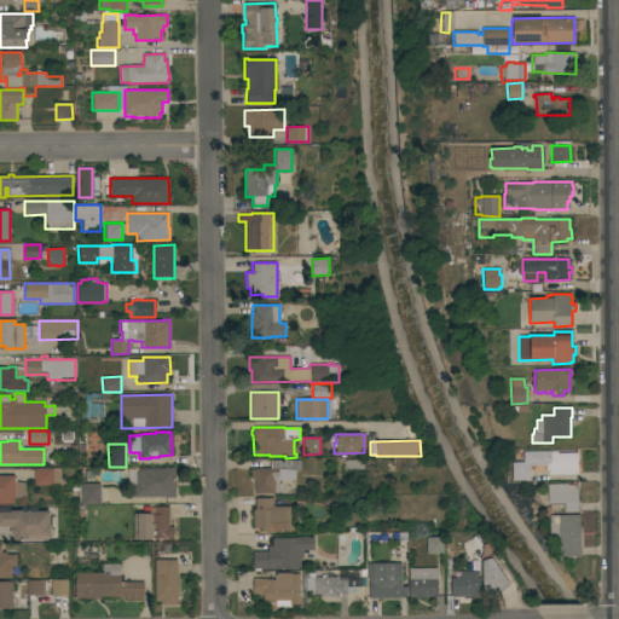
[(550,451),(550,453),(557,453),(557,450),(562,449),(562,453),(577,453),(577,474),(549,474),(549,470),(545,470),(545,464),(530,466),(530,480),(513,480),(512,463),(524,462),(524,452),(550,451)]
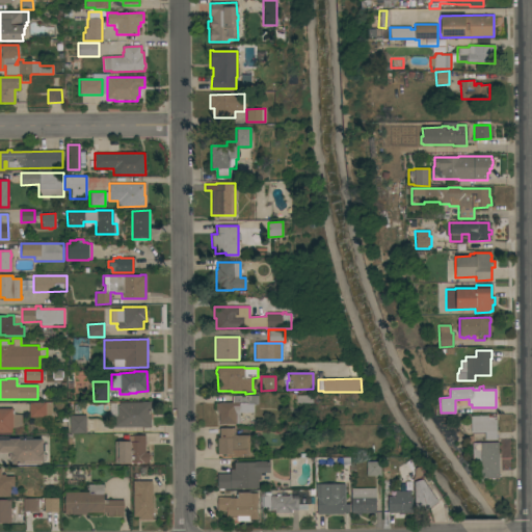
[(247,396),(247,395),(258,395),(258,404),(254,404),(254,413),(239,413),(240,424),(219,424),(219,414),(217,414),(217,410),(215,410),(215,403),(218,403),(232,402),(232,396),(247,396)]
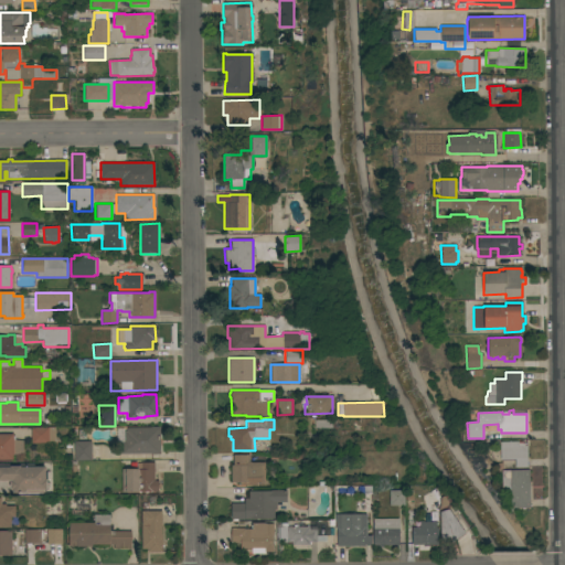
[(336,419),(336,428),(315,428),(315,419),(336,419)]
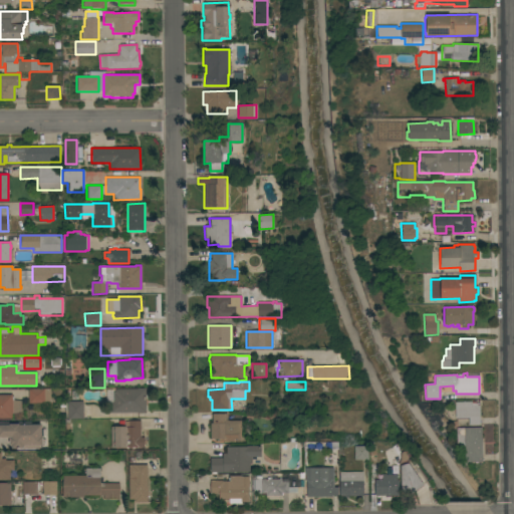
[(137,389),(145,388),(145,413),(110,413),(110,402),(112,402),(112,393),(114,393),(114,390),(137,389)]
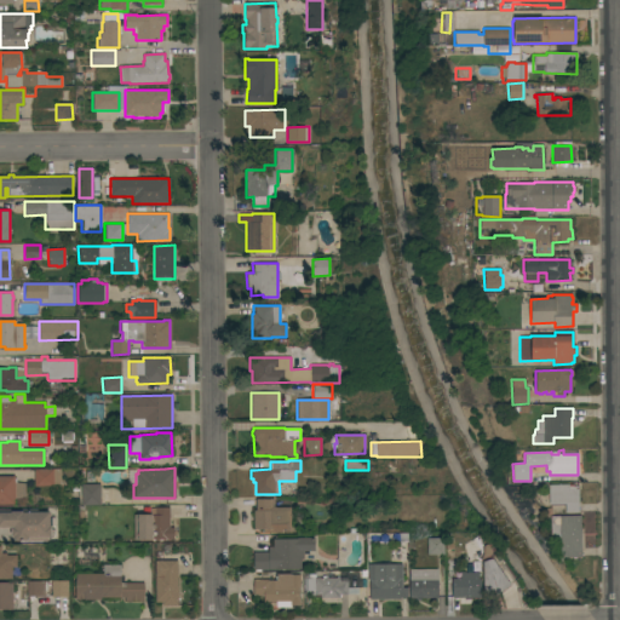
[(61,469),(61,486),(34,487),(34,486),(33,486),(33,471),(34,471),(34,469),(61,469)]
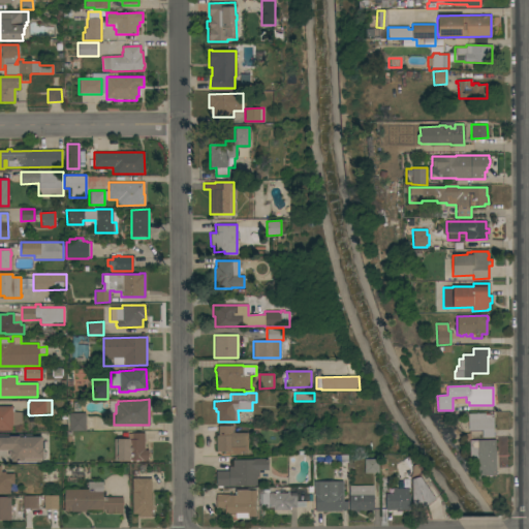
[(0,406),(11,406),(11,407),(13,407),(13,412),(21,412),(21,426),(11,426),(12,431),(0,431),(0,406)]
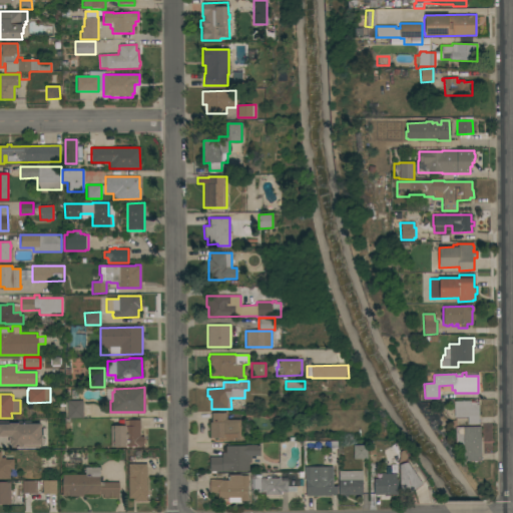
[(82,401),(82,418),(67,418),(66,401),(82,401)]
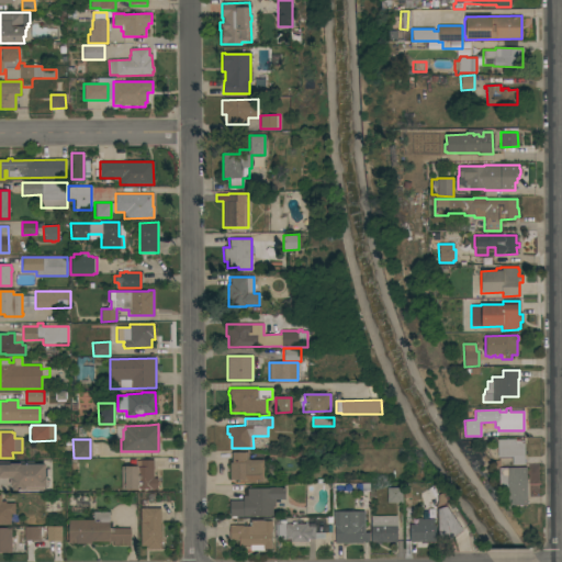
[(523,465),(510,465),(510,458),(496,458),(496,440),(514,440),(514,444),(523,444),(523,465)]
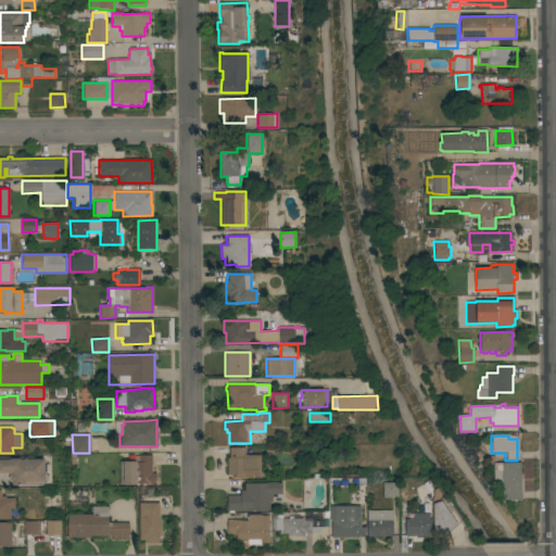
[(260,475),(252,475),(252,478),(237,478),(237,475),(227,475),(227,457),(229,457),(229,447),(241,447),(245,447),(245,455),(260,455),(260,475)]
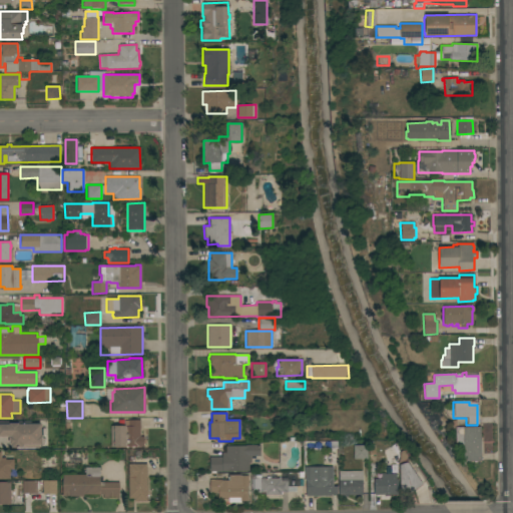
[(110,426),(117,426),(117,424),(120,424),(120,426),(124,426),(124,420),(140,420),(140,437),(143,437),(143,439),(144,439),(144,443),(143,443),(143,446),(140,446),(140,447),(137,447),(137,446),(136,446),(136,447),(134,447),(134,446),(133,446),(133,448),(131,448),(131,447),(129,447),(129,446),(127,446),(127,448),(125,448),(125,446),(124,446),(124,448),(115,448),(115,447),(110,447),(110,426)]
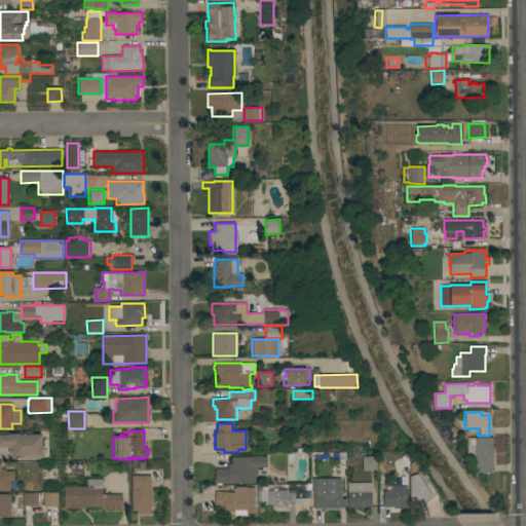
[(0,431),(31,431),(31,435),(41,435),(42,446),(43,446),(43,456),(41,456),(41,458),(11,459),(11,455),(9,455),(9,448),(0,448),(0,431)]
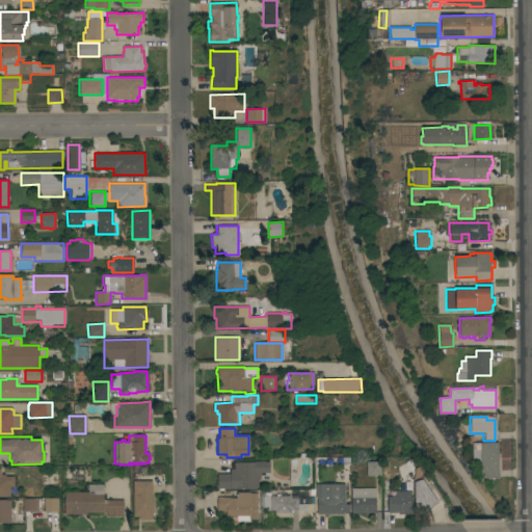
[(499,478),(481,478),(480,464),(473,459),(473,443),(498,442),(499,478)]
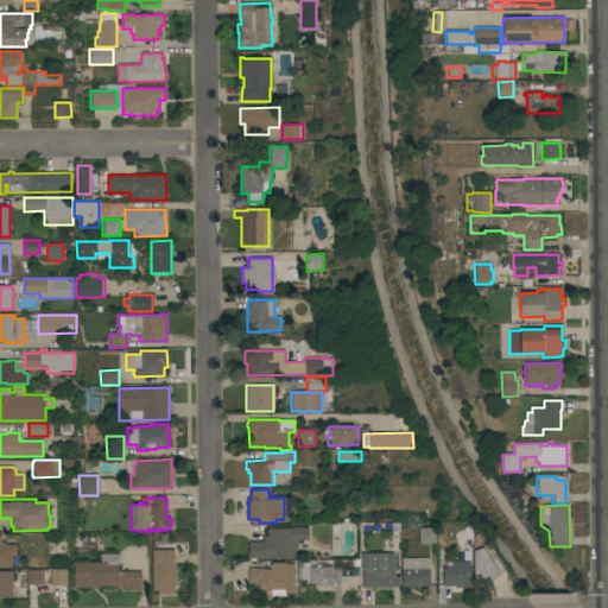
[(293,529),(293,527),(308,527),(308,540),(297,540),(297,549),(295,549),(295,558),(255,558),(255,561),(248,561),(248,542),(263,542),(263,537),(267,537),(267,529),(293,529)]
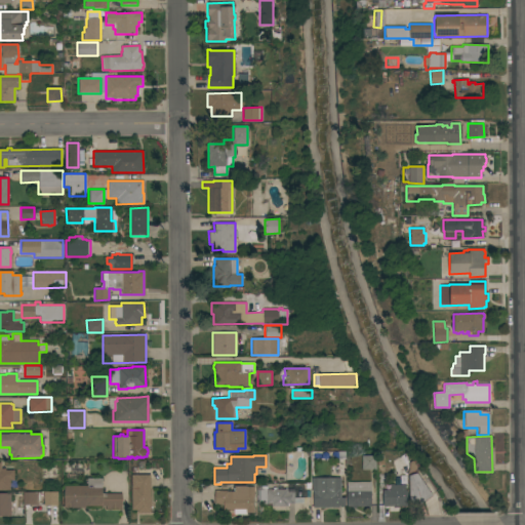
[(375,455),(375,457),(382,457),(382,465),(375,465),(375,470),(362,470),(361,455),(375,455)]
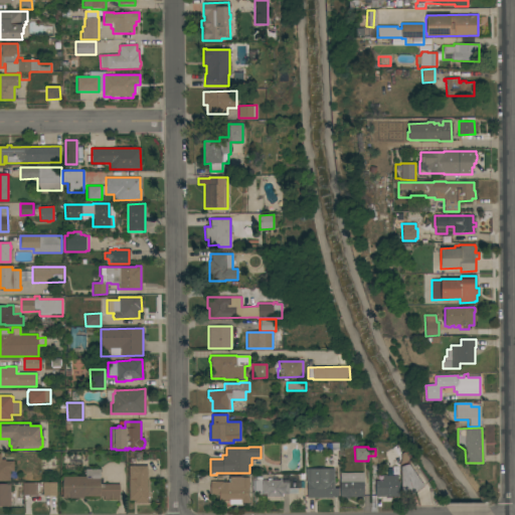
[(79,454),(79,470),(62,470),(62,454),(79,454)]
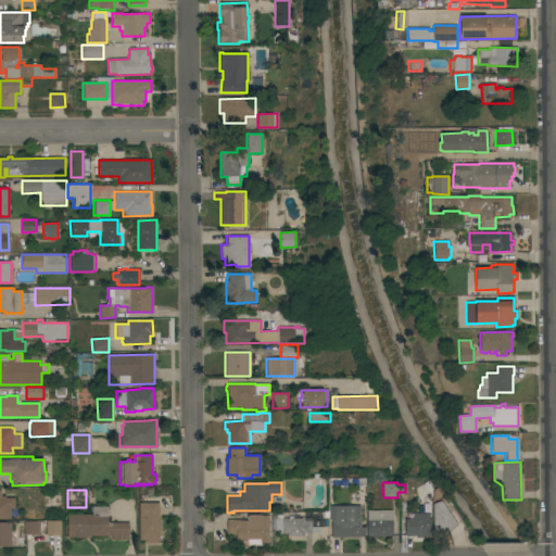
[(0,496),(5,496),(5,497),(14,497),(14,508),(10,508),(10,519),(0,519),(0,496)]
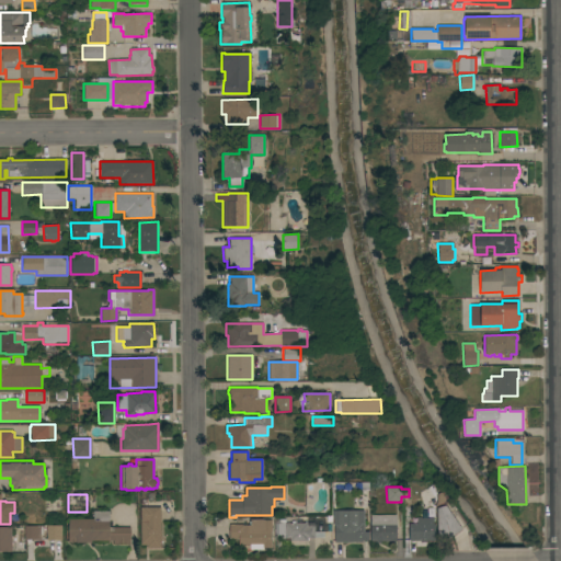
[(461,529),(449,538),(437,538),(437,508),(445,505),(461,529)]
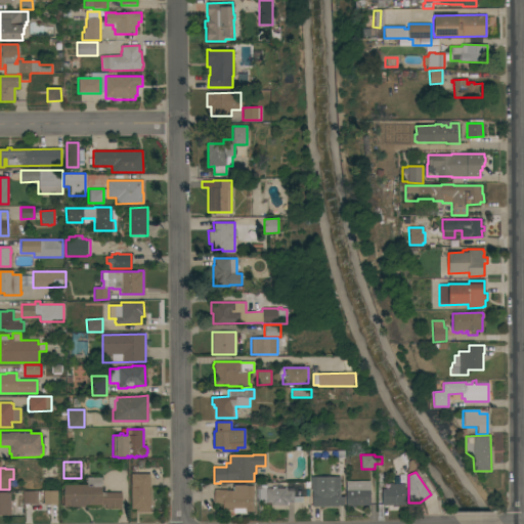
[(149,474),(149,501),(150,501),(150,506),(149,506),(149,512),(137,512),(137,509),(131,509),(131,474),(149,474)]
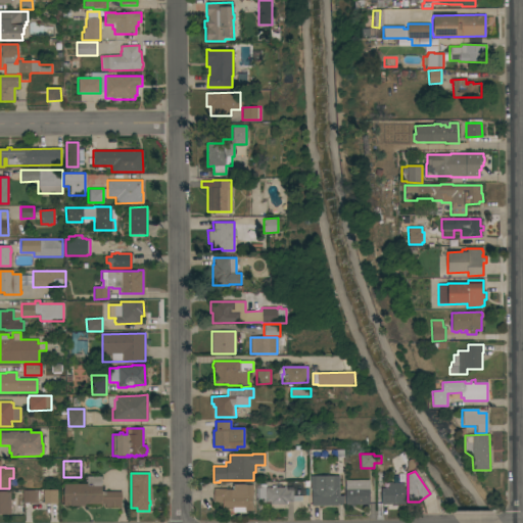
[(87,484),(87,477),(101,476),(101,491),(121,491),(121,508),(116,508),(116,507),(105,507),(105,504),(85,504),(85,506),(70,506),(70,505),(67,506),(63,506),(63,484),(87,484)]
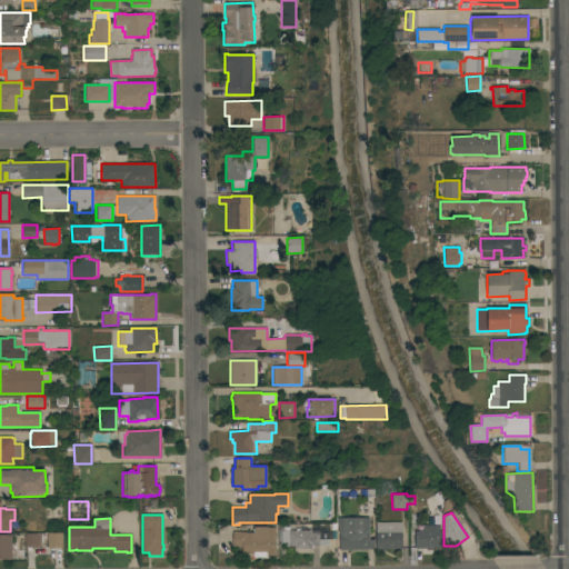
[(339,550),(339,533),(338,533),(337,518),(350,518),(350,529),(355,529),(355,518),(369,518),(369,539),(367,539),(367,550),(339,550)]
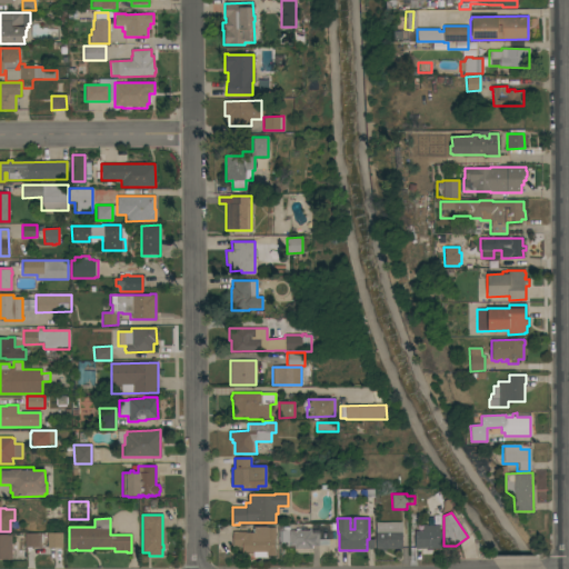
[(401,522),(401,549),(386,549),(386,550),(382,550),(382,549),(375,549),(375,522),(401,522)]
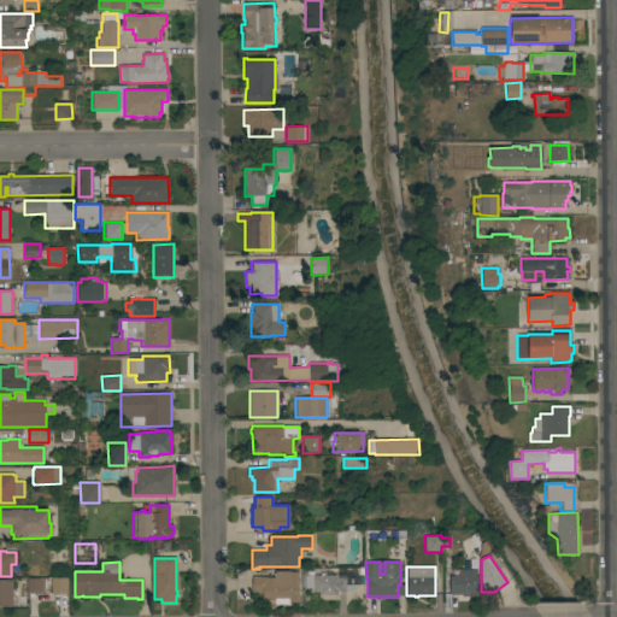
[(444,577),(448,577),(448,576),(458,576),(458,569),(463,569),(463,570),(471,570),(471,569),(475,569),(475,570),(476,570),(476,571),(477,571),(477,573),(476,573),(476,576),(479,576),(479,594),(444,594),(444,577)]
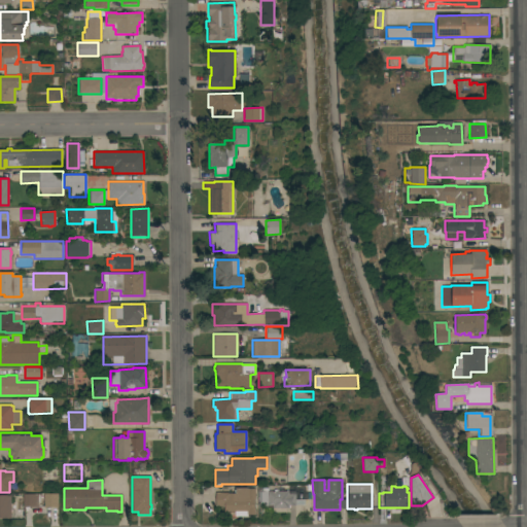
[(255,499),(254,499),(254,511),(255,511),(255,515),(247,515),(247,516),(234,517),(234,512),(223,512),(223,506),(221,506),(215,506),(215,493),(227,492),(227,493),(234,493),(234,490),(235,490),(235,488),(247,488),(247,489),(255,488),(255,499)]
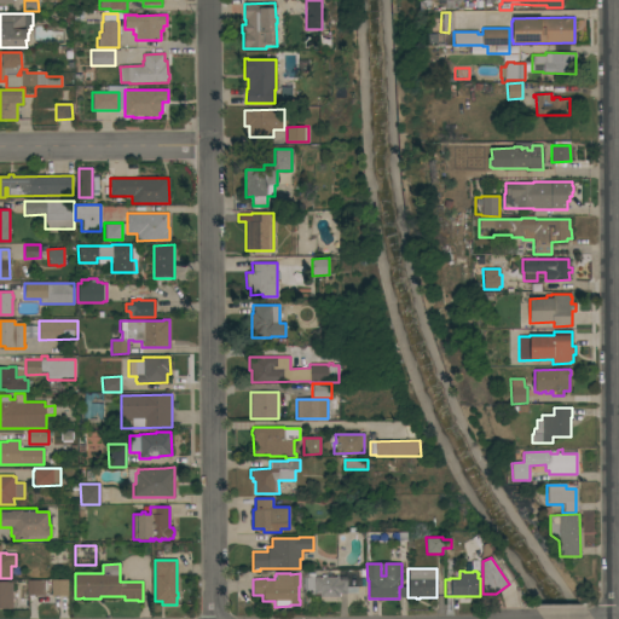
[(302,578),(316,577),(319,577),(322,577),(322,574),(324,574),(324,577),(327,577),(327,574),(329,574),(330,577),(335,577),(335,576),(339,576),(339,577),(346,577),(346,594),(339,594),(339,596),(335,597),(335,599),(333,599),(333,597),(328,597),(328,599),(323,599),(323,597),(319,597),(319,596),(314,596),(314,589),(304,590),(302,578)]
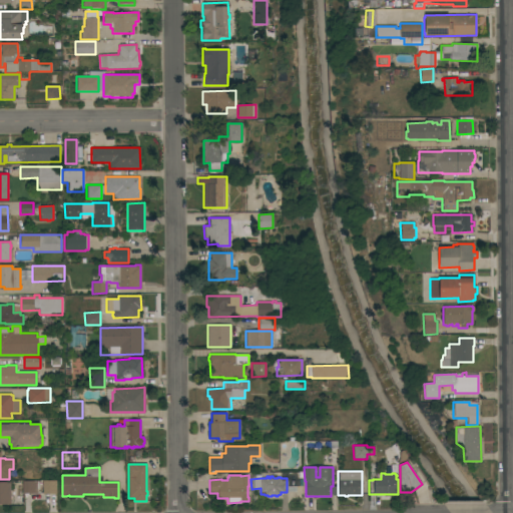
[(56,480),(56,494),(40,494),(40,481),(56,480)]
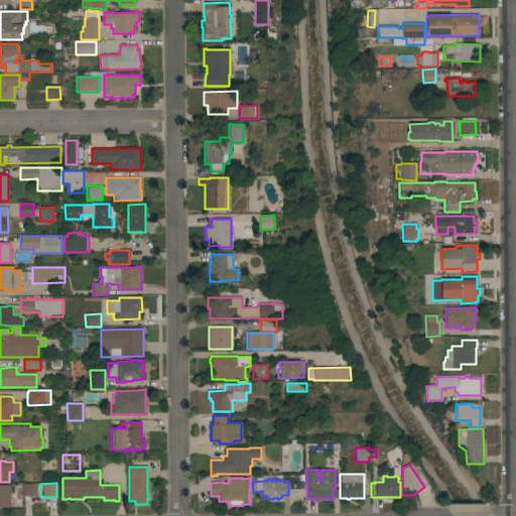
[(37,496),(22,497),(22,484),(36,484),(37,496)]
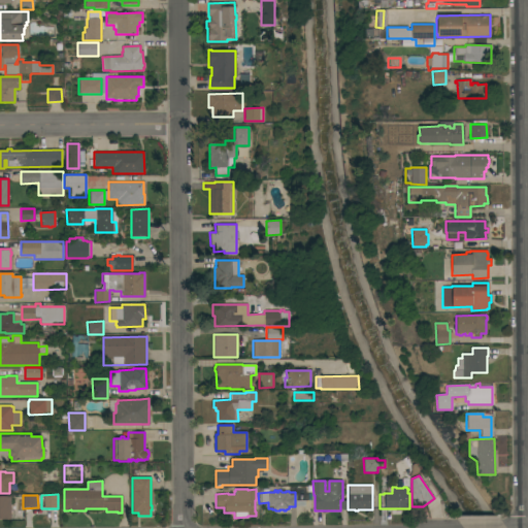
[(10,519),(0,519),(0,496),(10,496),(10,519)]
